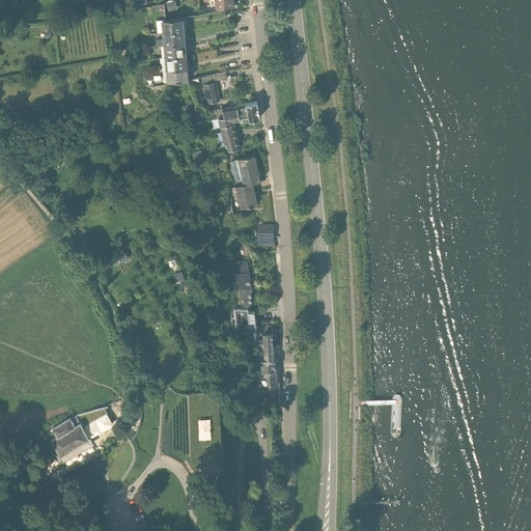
[(176,0),(174,0),(168,2),(170,10),(178,8),(176,0)]
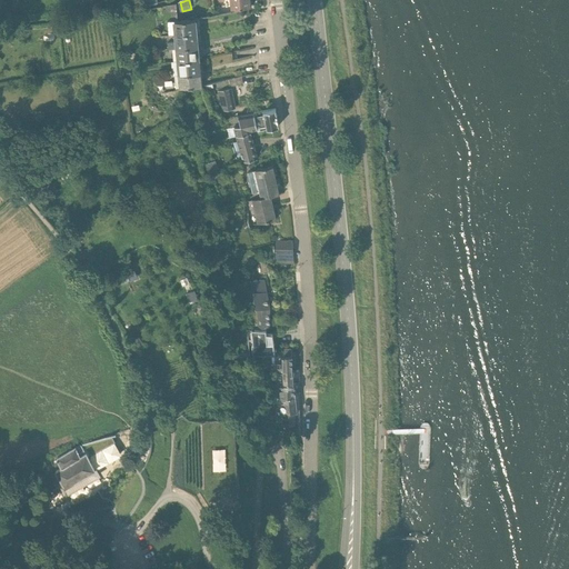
[(249,0),(229,0),(231,10),(250,8),(249,0)]
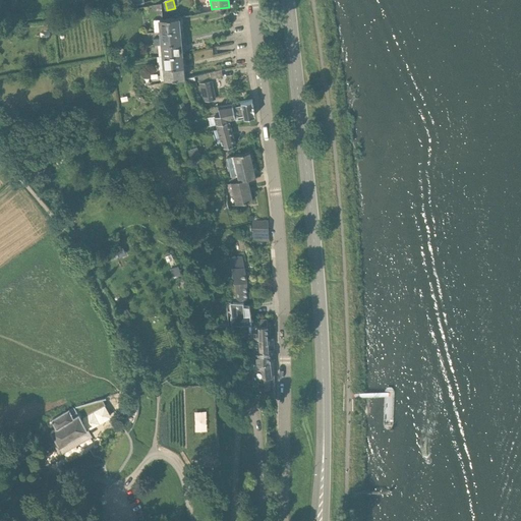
[(160,33),(179,31),(178,18),(159,20),(160,33)]
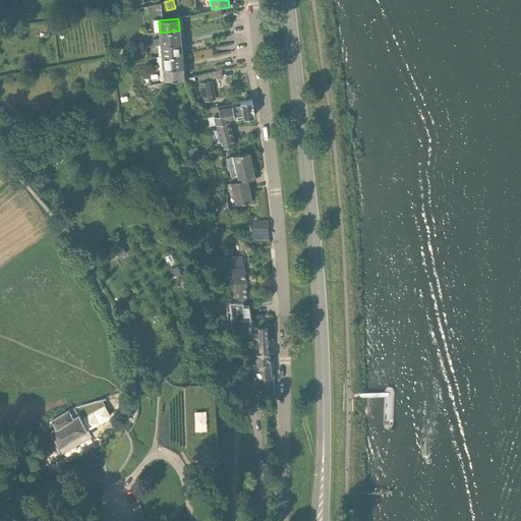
[(161,45),(181,43),(179,31),(160,33),(160,40),(153,40),(154,44),(161,43),(161,45)]
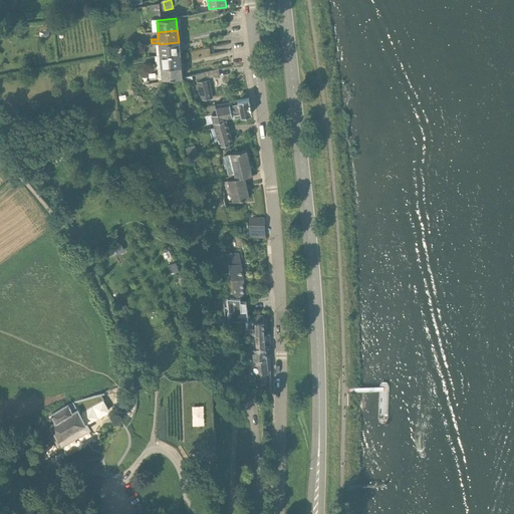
[(160,56),(180,54),(179,42),(159,44),(160,56)]
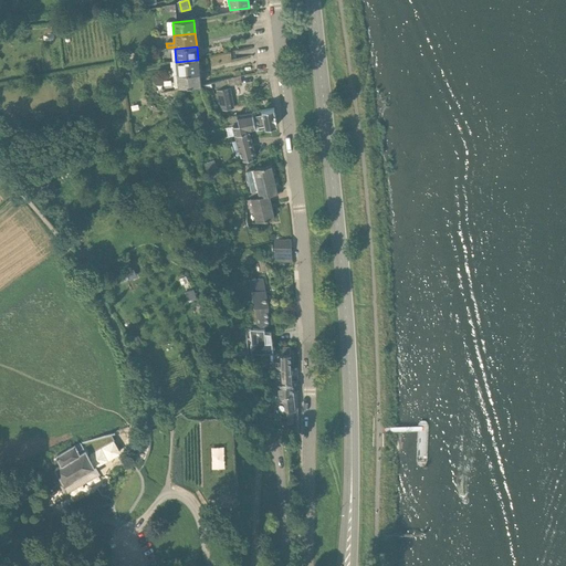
[(177,75),(199,73),(198,60),(176,62),(177,75)]
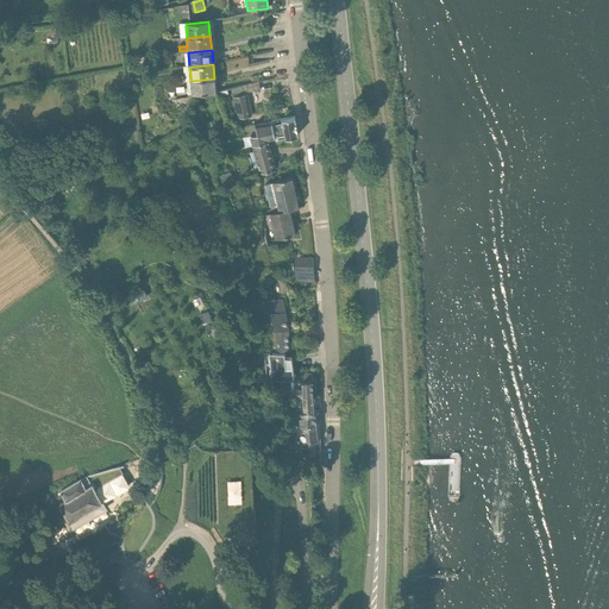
[(214,79),(190,81),(192,95),(215,93),(214,79)]
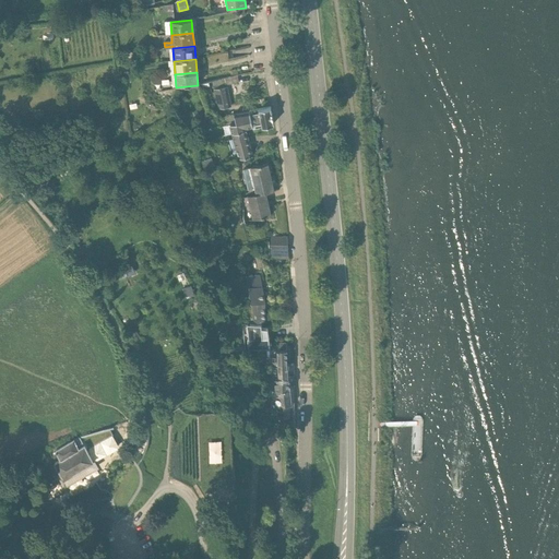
[(226,86),(239,84),(237,76),(225,80),(226,86)]
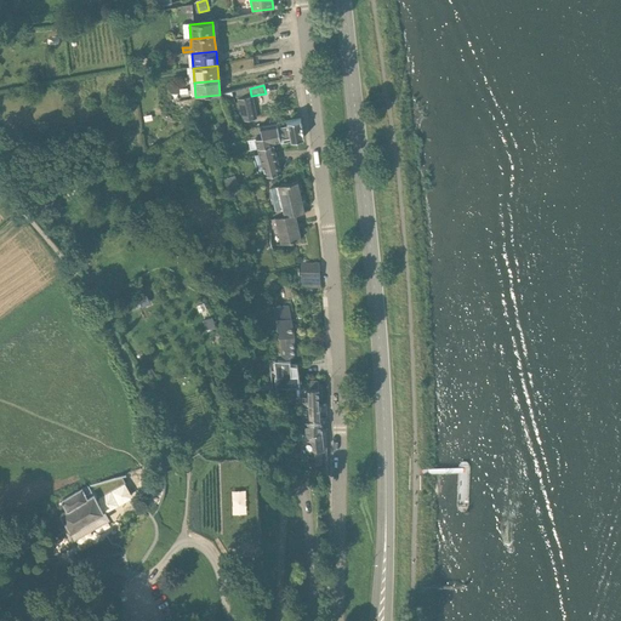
[(252,98),(237,101),(238,104),(234,104),(238,121),(241,121),(241,123),(256,119),(252,98)]
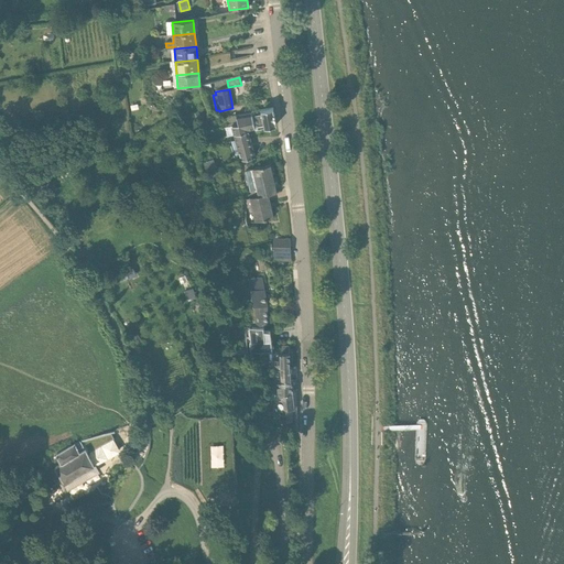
[(243,115),(247,127),(255,125),(256,131),(277,126),(272,109),(261,111),(252,114),(252,112),(243,115)]
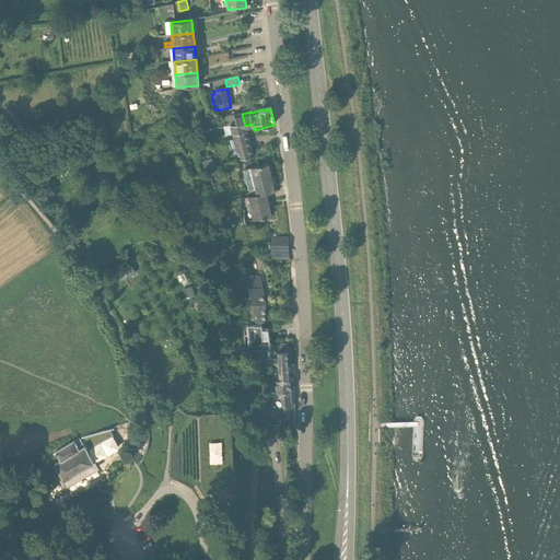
[(245,126),(242,114),(234,116),(237,125),(230,127),(238,161),(253,158),(245,126)]
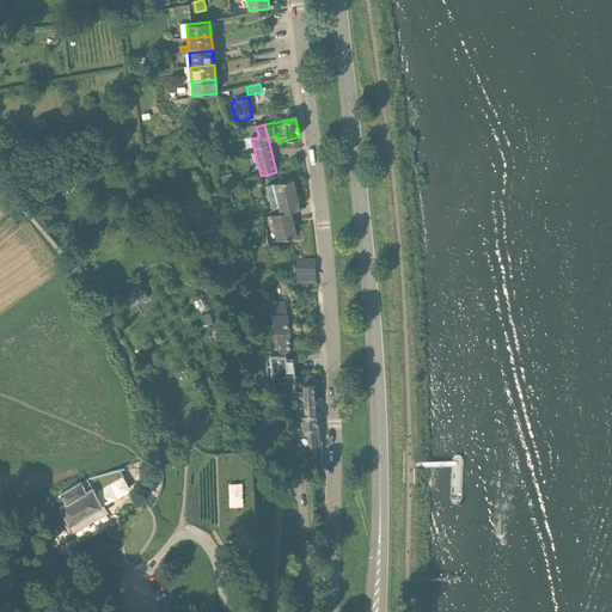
[(225,195),(238,190),(231,173),(220,178),(225,195)]
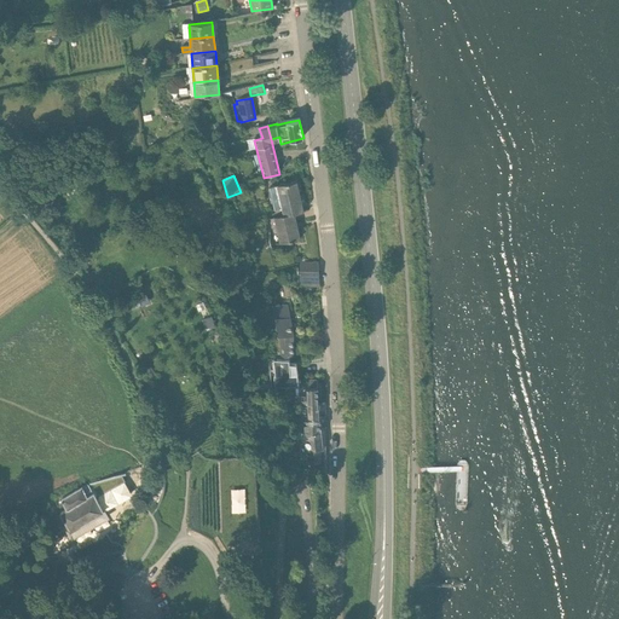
[(283,217),(295,214),(304,212),(298,183),(289,184),(276,186),(283,217)]
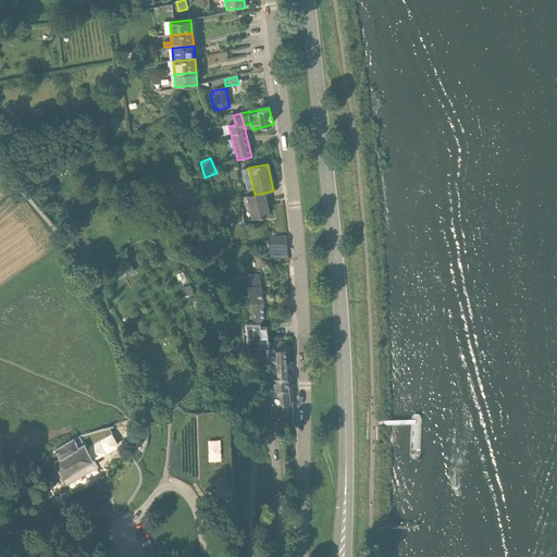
[(265,193),(255,195),(246,197),(251,221),(270,215),(265,193)]
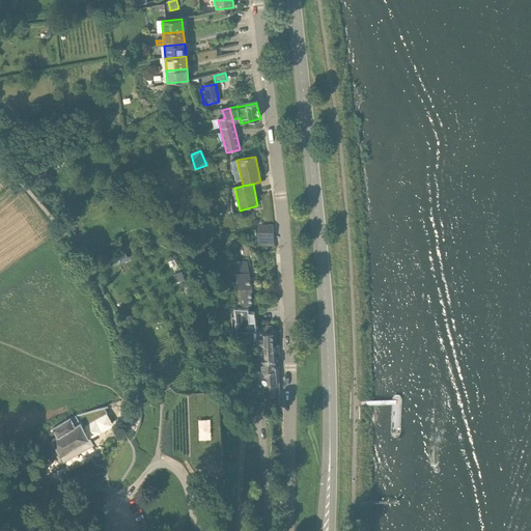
[(259,248),(273,246),(271,225),(255,228),(259,248)]
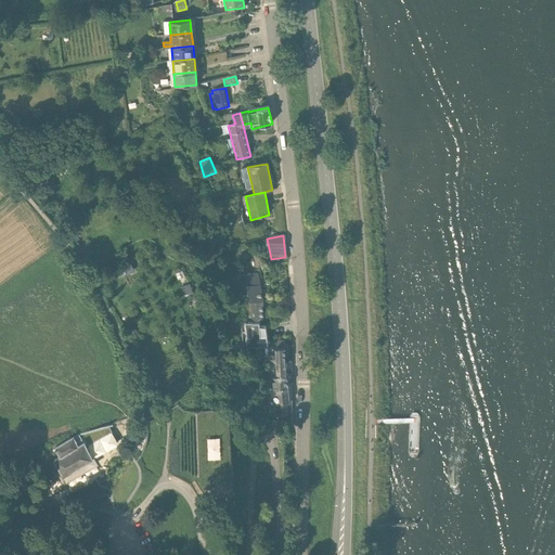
[(250,320),(253,320),(269,318),(269,311),(262,312),(261,301),(256,272),(242,274),(242,276),(244,288),(246,287),(249,304),(250,304),(250,320)]
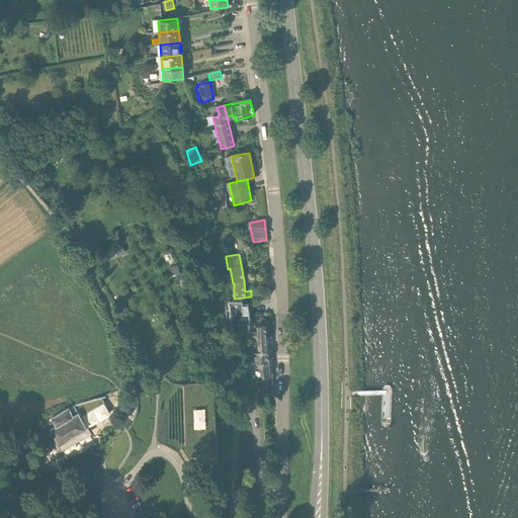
[(236,298),(234,298),(234,299),(225,301),(227,326),(251,323),(248,300),(237,301),(236,298)]
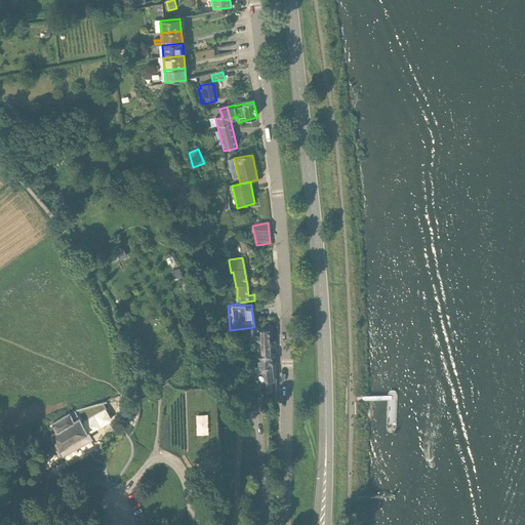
[(254,342),(270,342),(269,329),(269,322),(261,322),(260,327),(255,327),(254,342)]
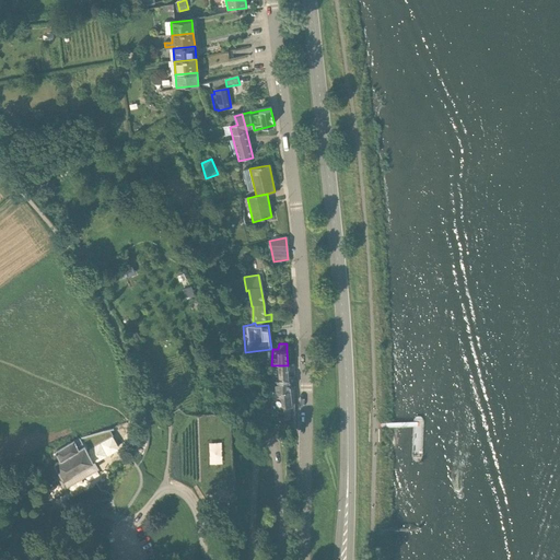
[(288,365),(271,365),(271,378),(282,380),(288,381),(288,365)]
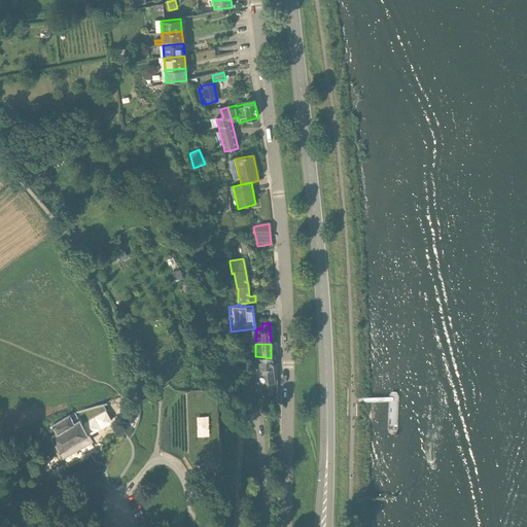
[(272,359),(258,361),(259,371),(261,370),(261,378),(262,378),(262,384),(264,384),(265,394),(269,394),(268,393),(273,392),(272,383),(275,383),(272,359)]
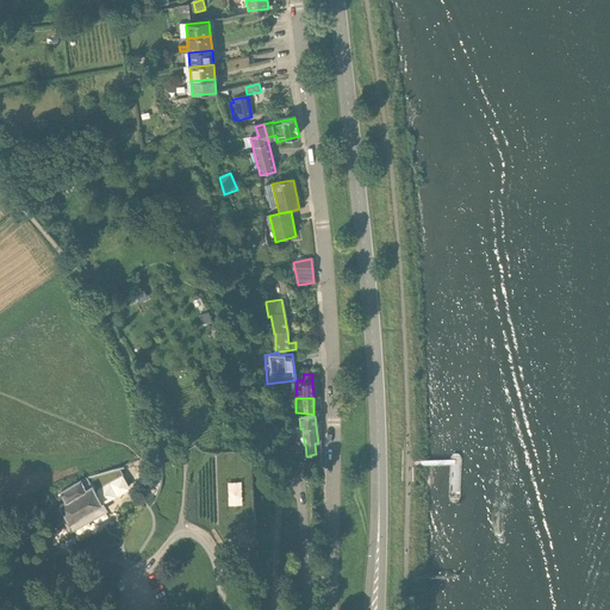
[(119,467),(81,479),(54,490),(56,495),(39,504),(38,505),(43,515),(45,514),(61,505),(70,522),(104,503),(95,490),(124,474),(119,467)]
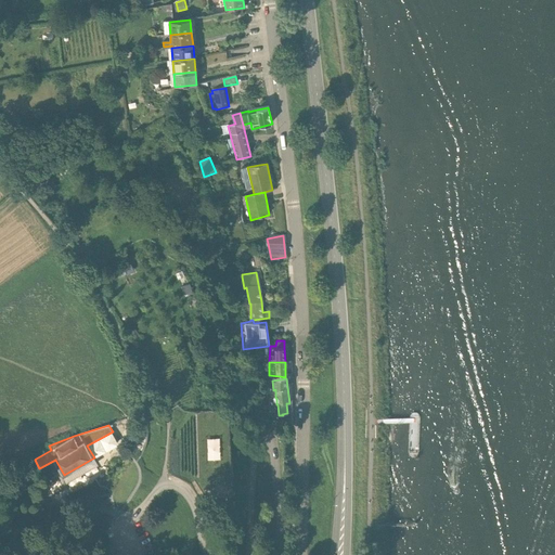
[(99,466),(94,457),(64,475),(60,477),(64,486),(99,466)]
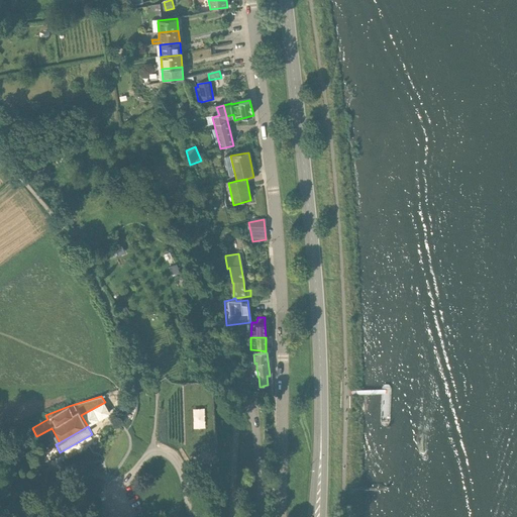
[(41,437),(44,447),(53,445),(49,435),(41,437)]
